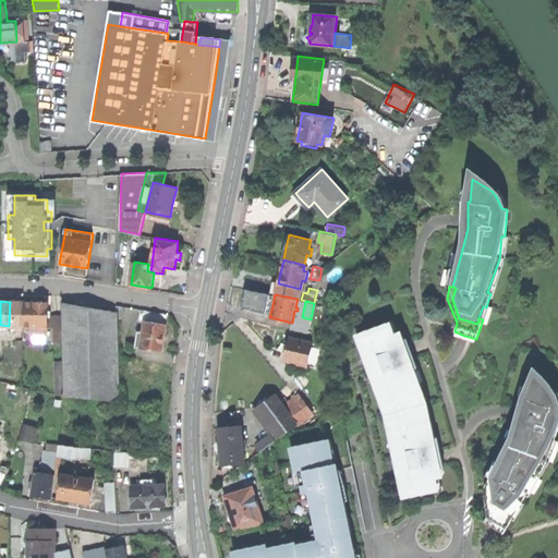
[(9,326),(23,326),(23,302),(10,302),(9,326)]
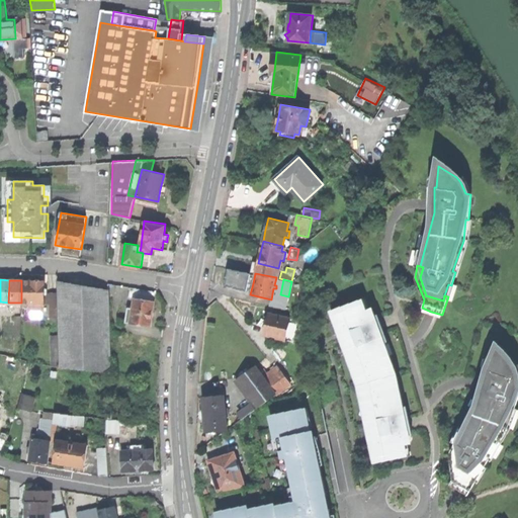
[(21,303),(21,307),(40,307),(40,303),(45,303),(45,294),(48,294),(48,286),(45,286),(45,280),(31,280),(21,280),(21,303)]
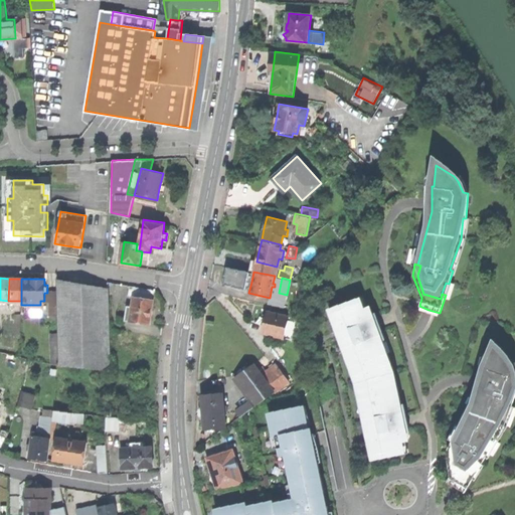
[(58,364),(110,369),(109,287),(56,279),(57,291),(57,305),(57,314),(58,364)]
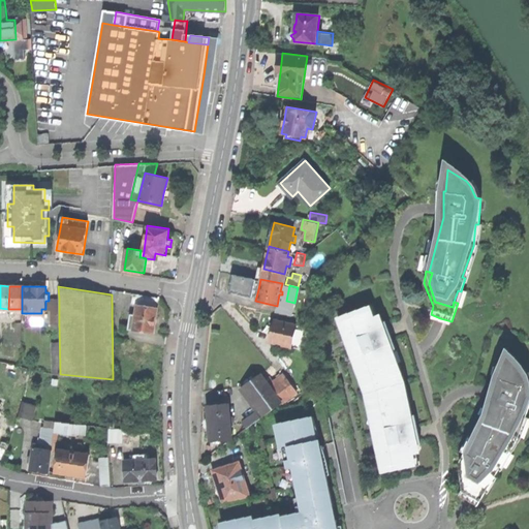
[(139,293),(137,304),(157,307),(159,297),(139,293)]
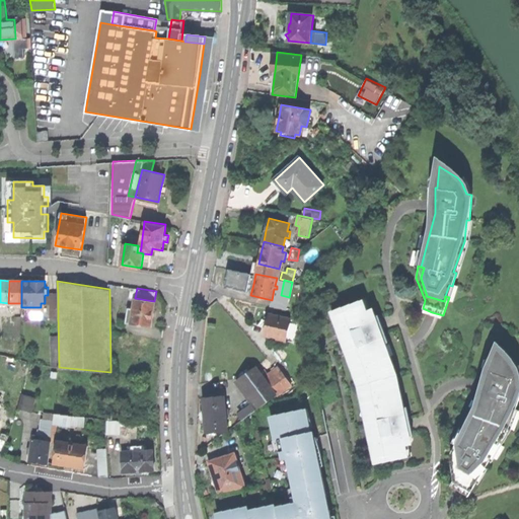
[(123,322),(150,326),(151,319),(154,319),(155,316),(155,311),(153,311),(154,301),(135,298),(134,308),(128,307),(126,318),(124,317),(123,322)]
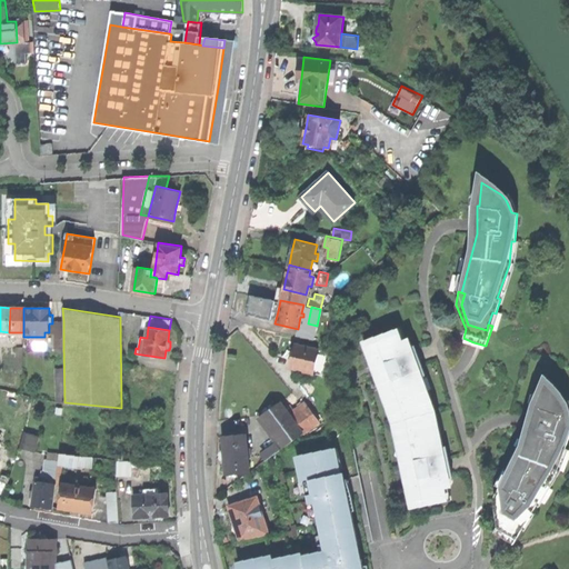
[(441,485),(447,483),(446,478),(452,477),(449,461),(446,446),(437,447),(431,413),(420,376),(417,365),(412,366),(403,341),(402,342),(400,343),(397,335),(368,343),(371,355),(369,356),(378,385),(381,383),(395,426),(402,455),(405,462),(401,462),(407,492),(411,491),(413,501),(443,496),(441,485)]
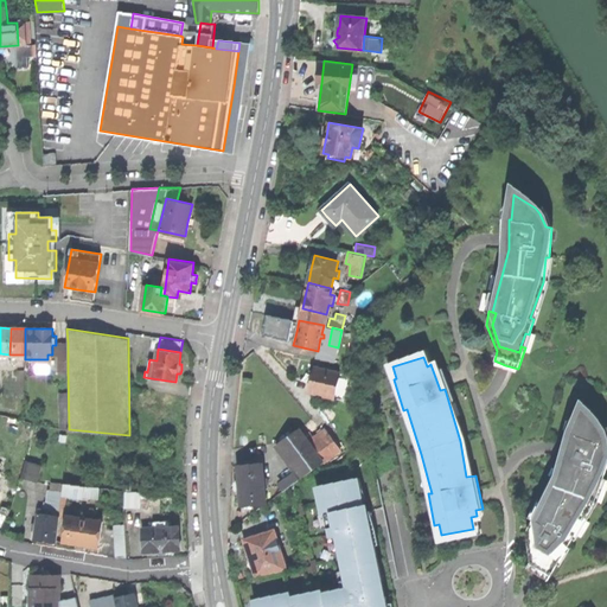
[(433,364),(430,364),(440,390),(445,389),(448,401),(452,400),(446,381),(442,368),(435,370),(433,364)]
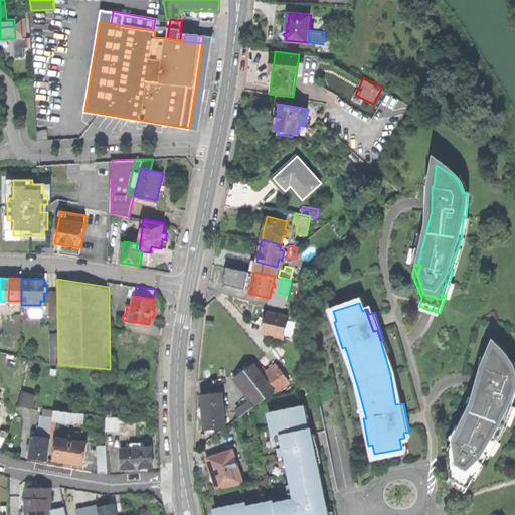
[(289,317),(267,313),(265,323),(263,333),(284,338),(289,317)]
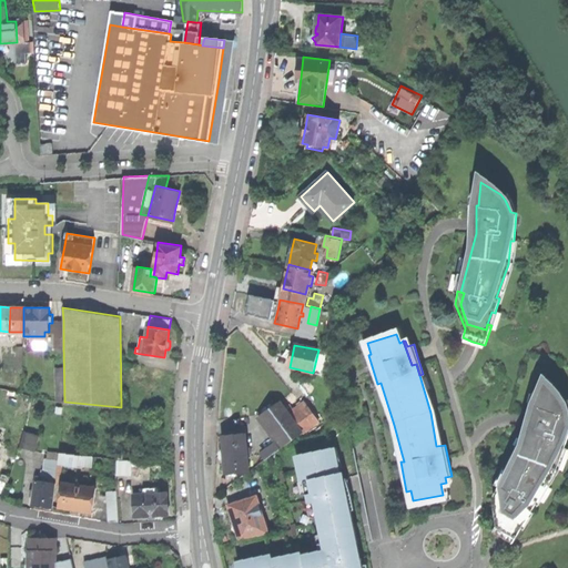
[(560,398),(545,383),(537,405),(535,405),(528,430),(501,486),(505,488),(498,497),(500,518),(517,528),(520,523),(527,514),(529,515),(538,500),(535,499),(556,465),(561,446),(565,448),(567,436),(567,418),(565,408),(560,398)]
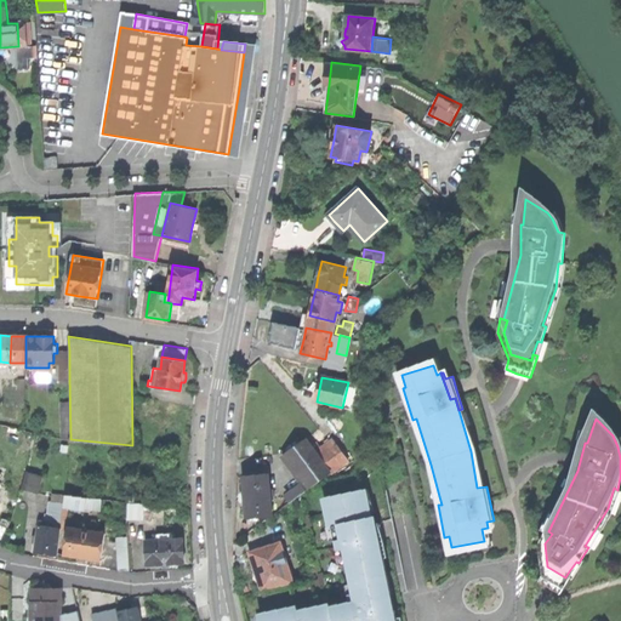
[(596,419),(585,443),(587,443),(596,419)]
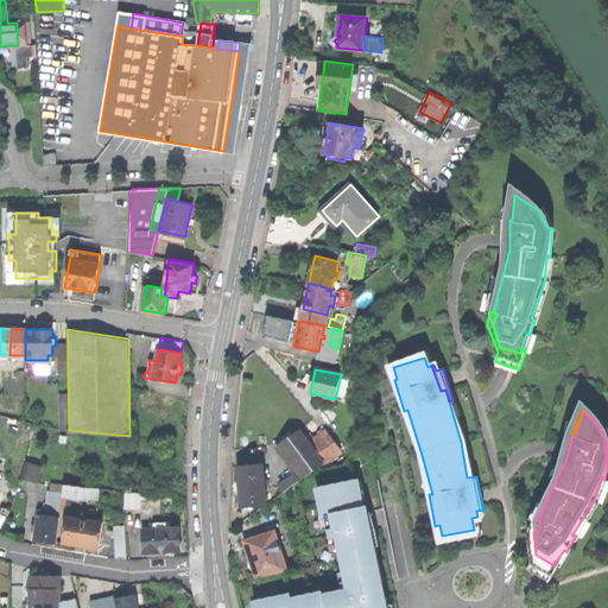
[(301,470),(306,477),(324,464),(314,450),(299,430),(289,438),(282,443),(301,470)]
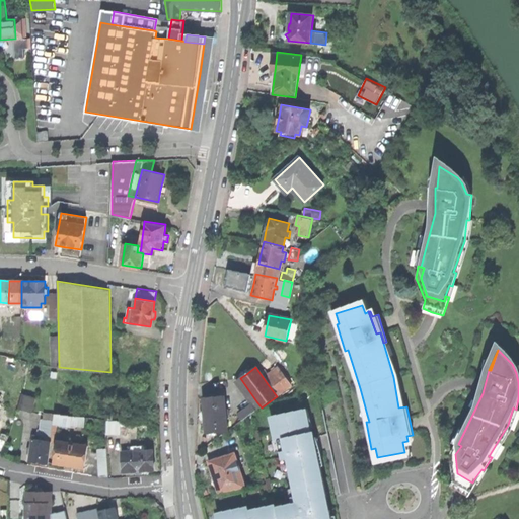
[(267,375),(272,381),(283,373),(278,367),(267,375)]
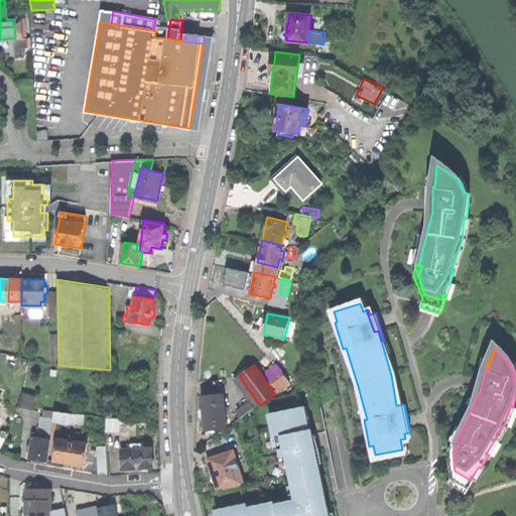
[(475,390),(480,391),(486,368),(482,366),(478,379),(475,390)]
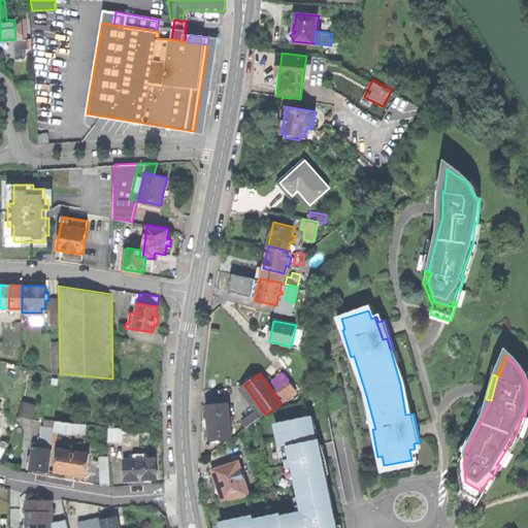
[(276,388),(272,391),(282,403),(296,392),(288,380),(276,388)]
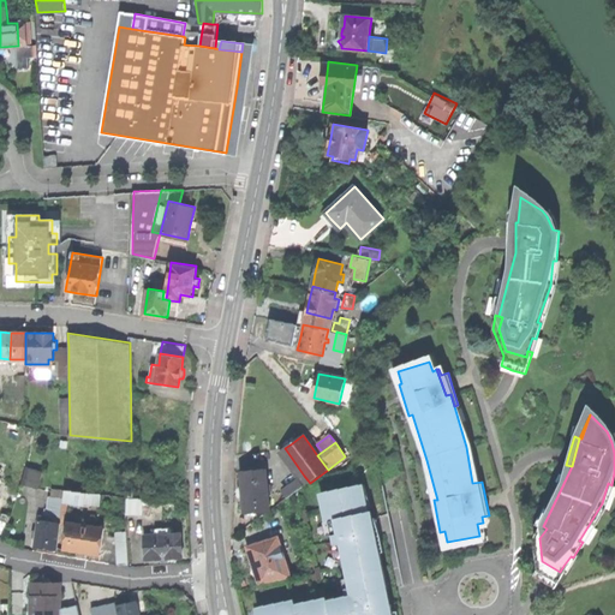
[(28,466),(23,482),(39,487),(43,471),(28,466)]
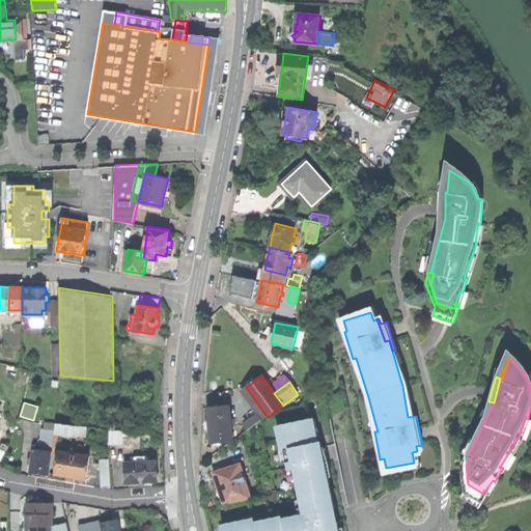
[(230,403),(210,406),(211,422),(212,442),(232,441),(230,403)]
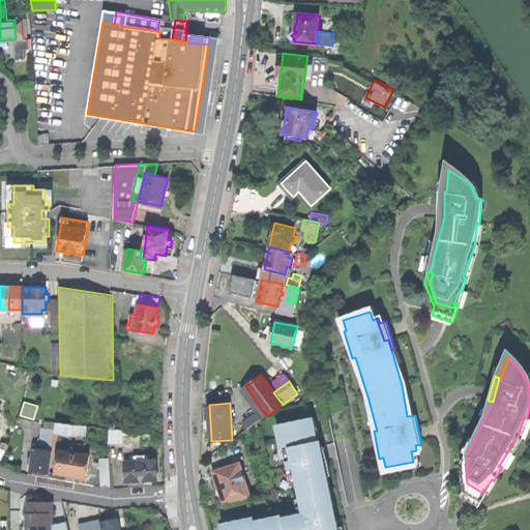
[(261,420),(267,416),(262,410),(256,414),(261,420)]
